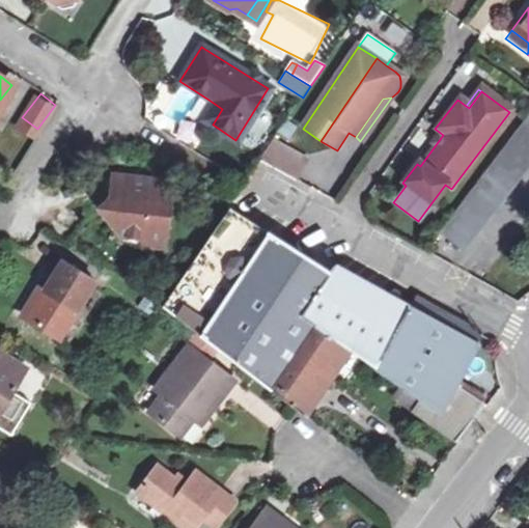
[(222,109),(209,100),(198,116),(213,124),(222,109)]
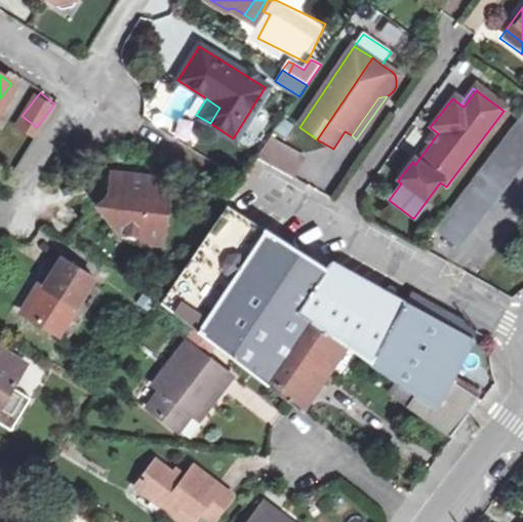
[(522,111),(492,151),(433,229),(458,247),(522,164),(522,111)]
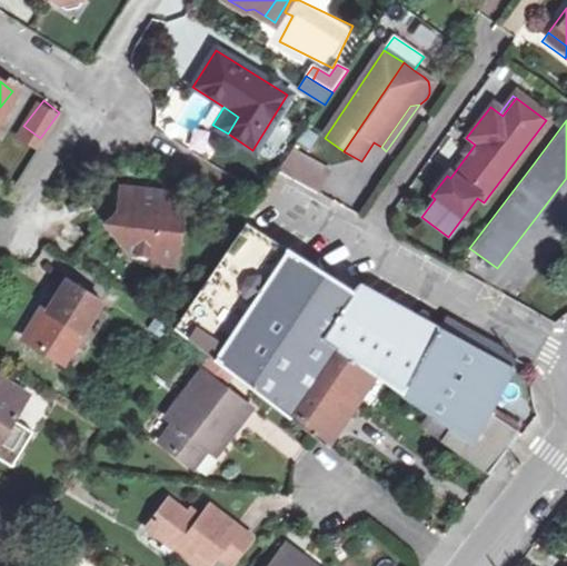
[(296,147),(282,167),(320,188),(331,168),(296,147)]
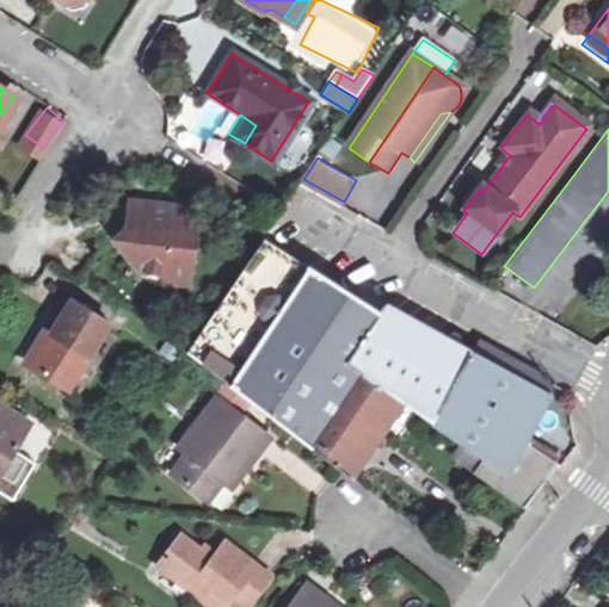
[(180,203),(136,199),(128,246),(145,270),(171,270),(171,279),(196,280),(198,228),(180,203)]
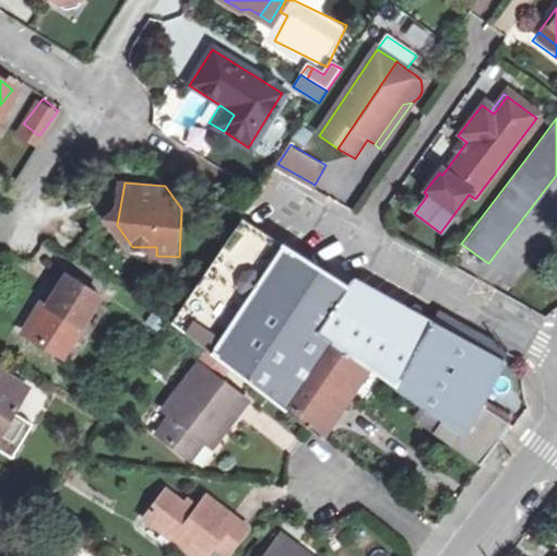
[(217,353),(288,247),(244,216),(206,271),(175,320),(217,353)]
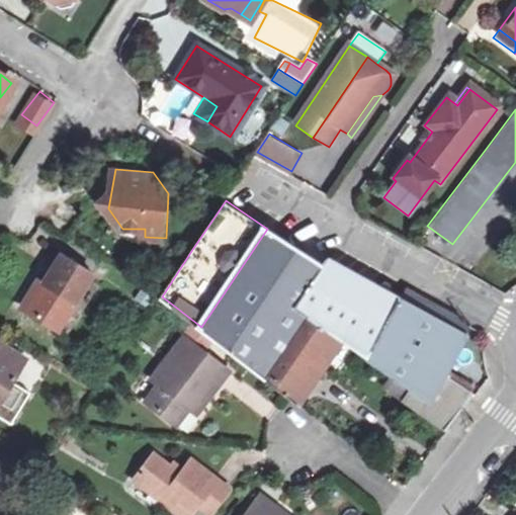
[(267,229),(201,327),(266,377),(305,315),(293,307),(322,268),(267,229)]
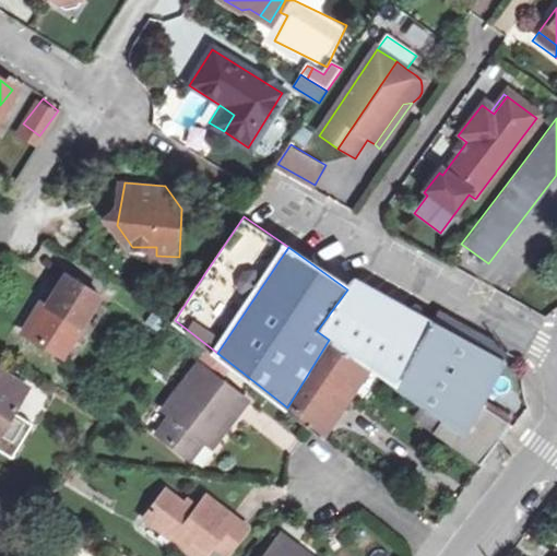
[(365,364),(393,381),(429,320),(403,306),(409,295),(367,272),(360,284),(355,281),(348,290),(347,290),(317,331),(329,340),(363,364),(365,364)]
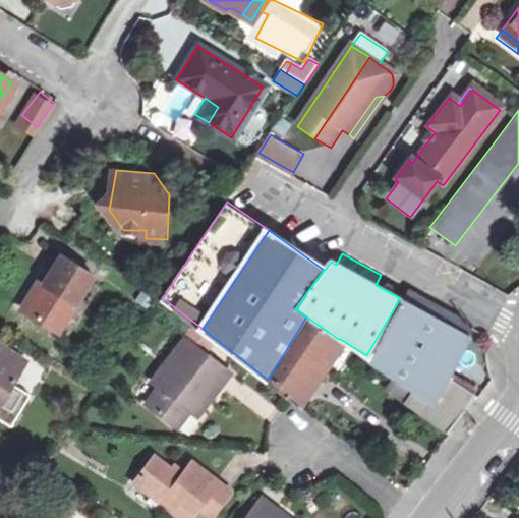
[(94,278),(62,259),(30,310),(60,330),(94,278)]
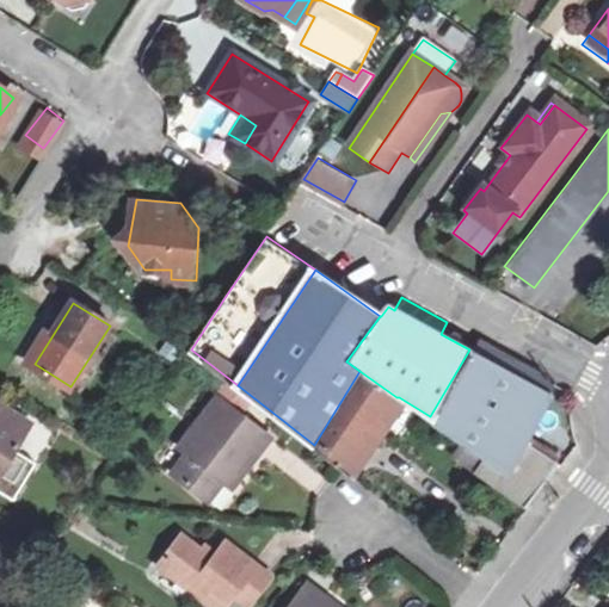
[(480,341),(477,339),(469,350),(551,394),(557,385),(480,341)]
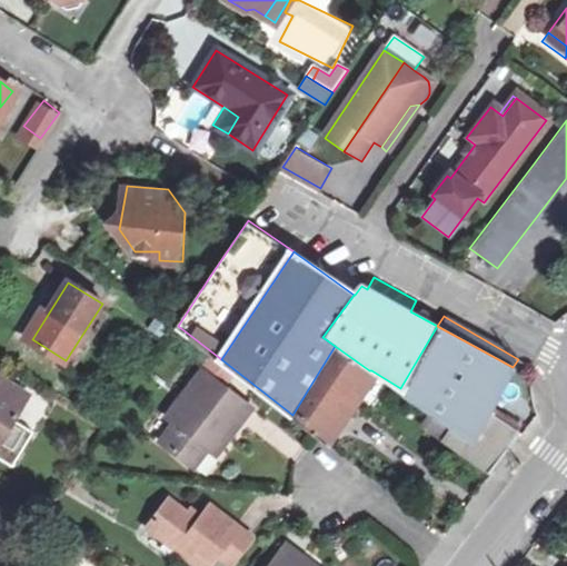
[(513,367),(437,326),(400,388),(430,408),(449,420),(440,436),(495,469),(521,434),(489,413),(495,401),(513,367)]
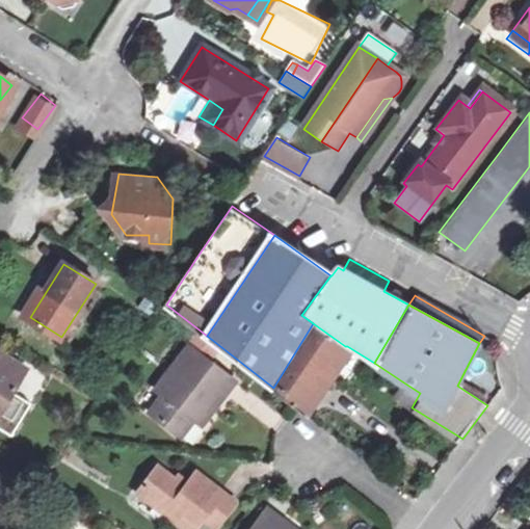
[(345,346),(313,323),(273,388),(298,406),(307,413),(345,346)]
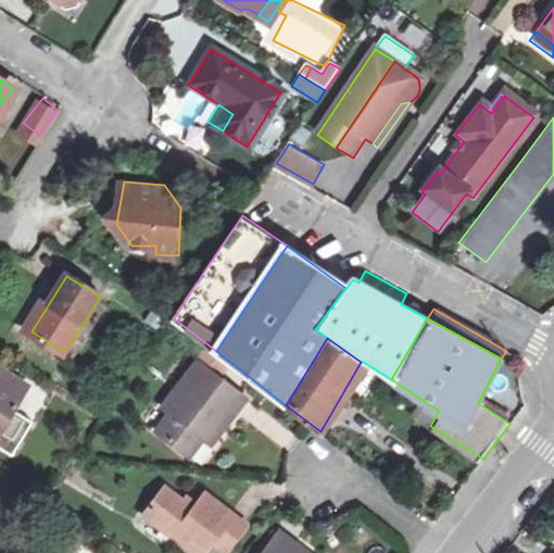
[(194,459),(213,436),(221,442),(251,404),(206,367),(175,404),(181,411),(163,434),(194,459)]
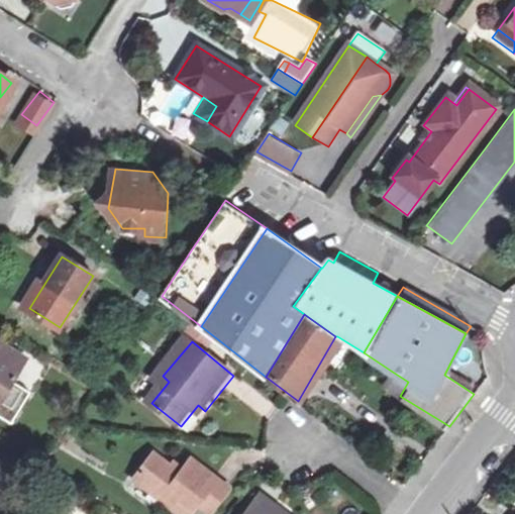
[(0,402),(24,362),(0,346),(0,402)]
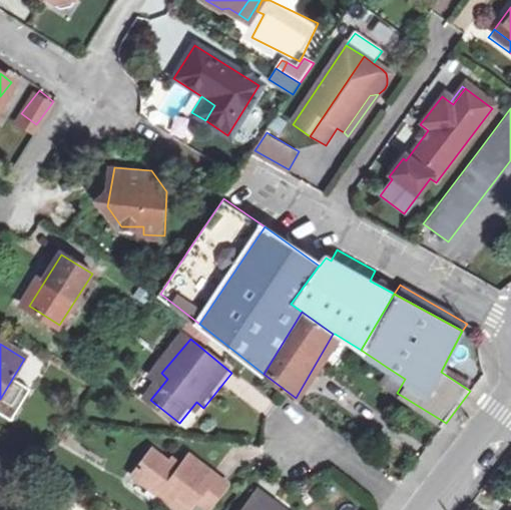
[(405,379),(388,368),(378,383),(397,393),(405,379)]
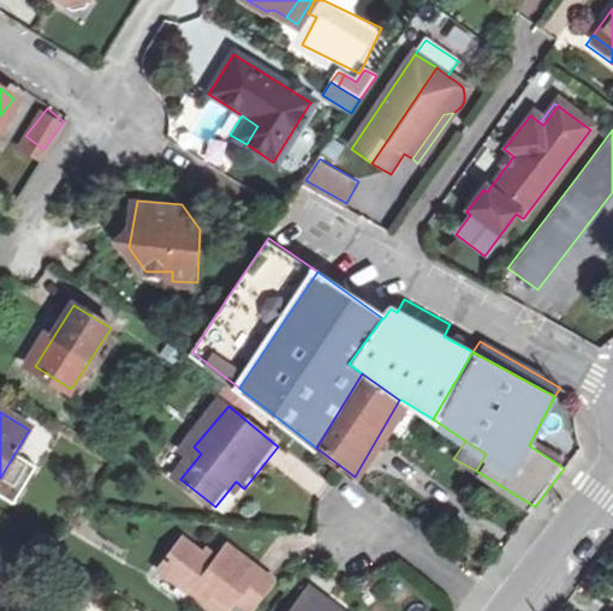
[(233,551),(222,567),(192,541),(168,570),(218,610),(225,610),(238,597),(254,607),(274,580),(233,551)]
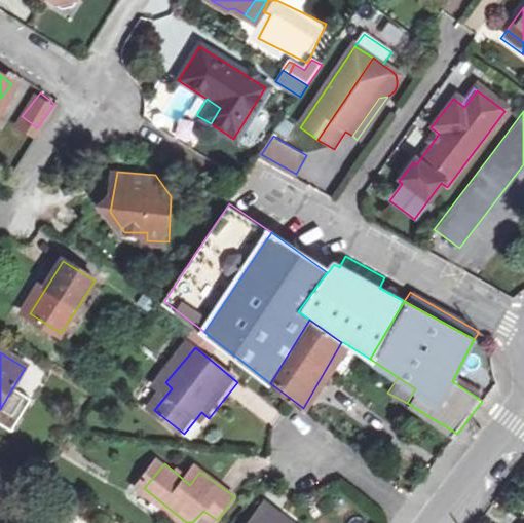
[(289,522),(271,508),(257,522),(289,522)]
